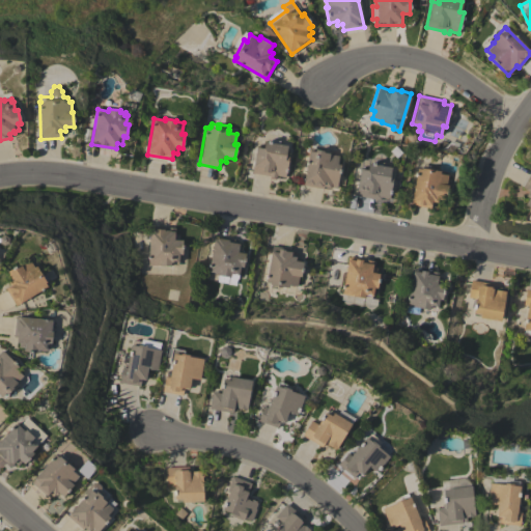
[(271,142),(271,139),(279,141),(279,144),(287,145),(285,156),(288,156),(285,177),(276,175),(276,177),(270,176),(252,173),(256,147),(263,148),(264,141),(271,142)]
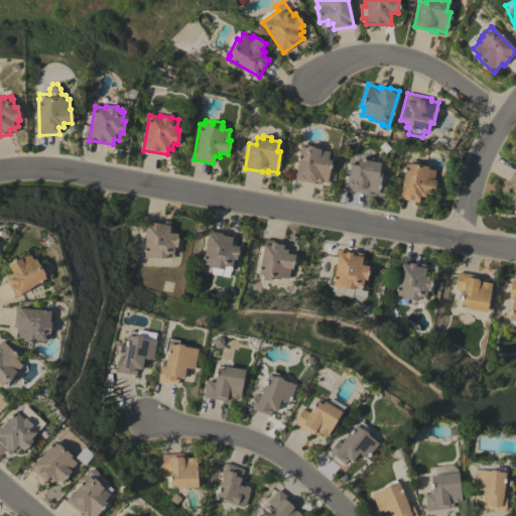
[(294,179),(301,144),(314,146),(313,147),(320,149),(320,150),(329,151),(328,159),(332,160),(327,182),(314,180),(314,183),(294,179)]
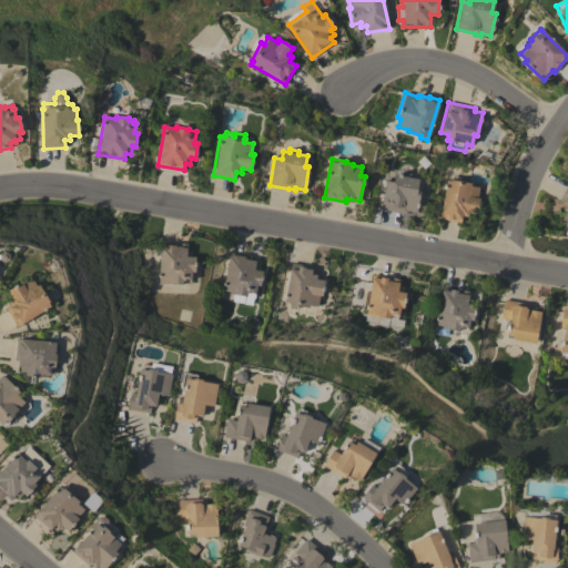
[(381,209),(386,181),(393,182),(394,174),(399,175),(401,172),(411,174),(409,178),(418,179),(416,190),(421,191),(416,212),(407,211),(407,214),(381,209)]
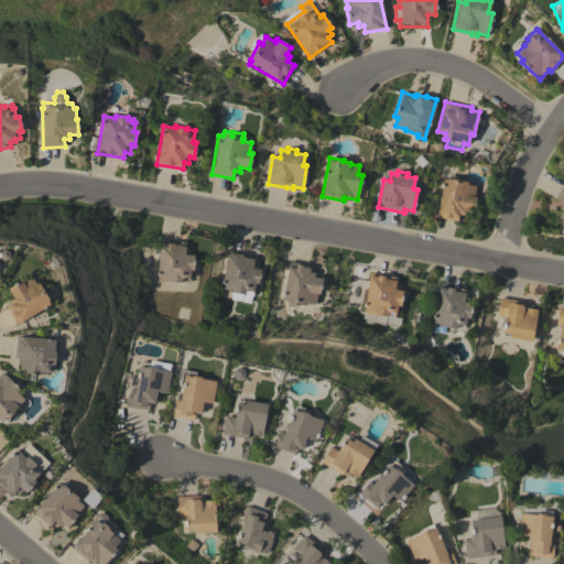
[(436,218),(443,179),(447,180),(447,177),(448,179),(449,175),(456,176),(456,180),(467,182),(467,184),(476,186),(474,196),(476,197),(474,212),(466,210),(465,215),(459,214),(457,221),(436,218)]
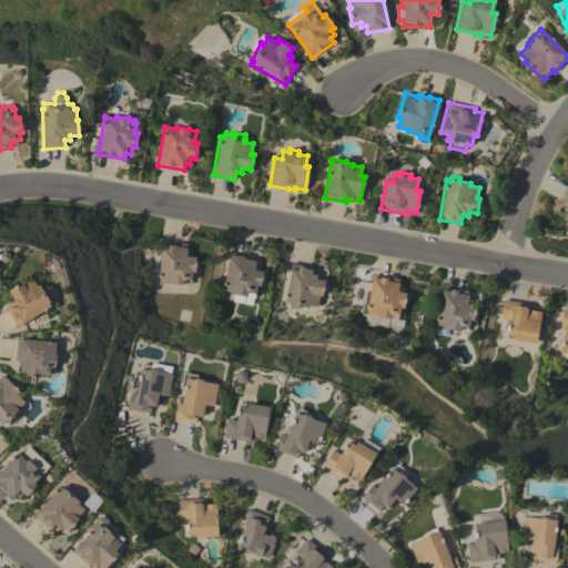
[(567,183),(567,222),(561,219),(565,212),(561,210),(565,204),(558,201),(567,183)]
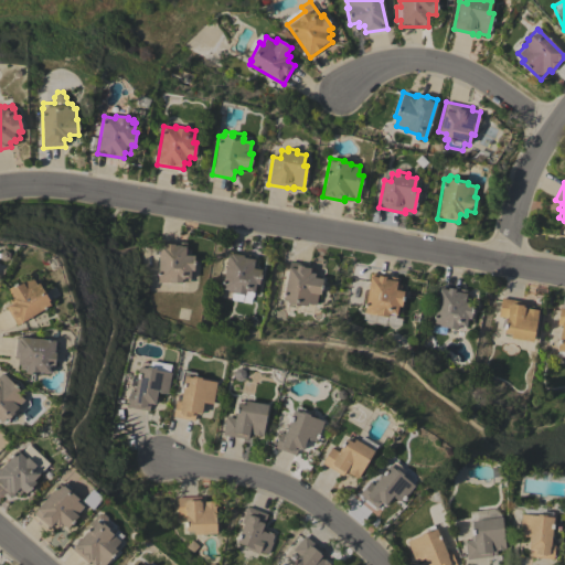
[(158,283),(159,246),(163,246),(163,244),(174,244),(174,245),(179,245),(179,243),(187,243),(187,249),(191,249),(191,255),(193,255),(193,270),(190,270),(189,283),(158,283)]
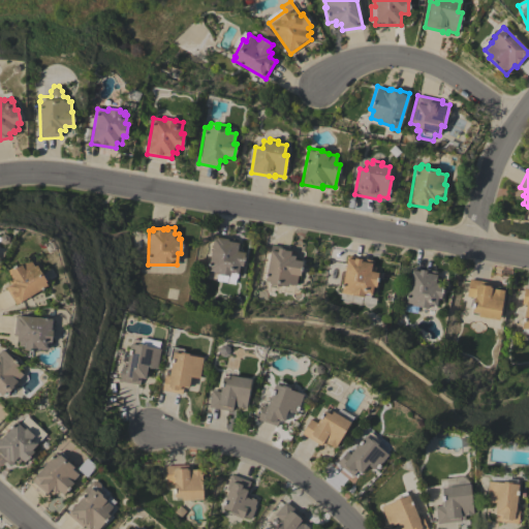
[(214,235),(234,239),(232,242),(239,243),(238,245),(242,246),(242,251),(245,252),(242,267),(239,266),(235,284),(216,281),(217,274),(208,273),(214,235)]
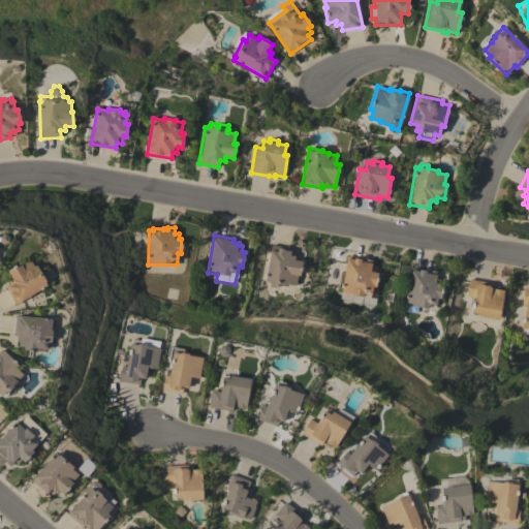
[(271,245),(290,248),(290,252),(289,255),(294,255),(293,259),(302,260),(300,275),(298,275),(297,285),(288,284),(287,286),(276,284),(276,288),(269,287),(270,283),(269,283),(269,282),(265,281),(271,245)]
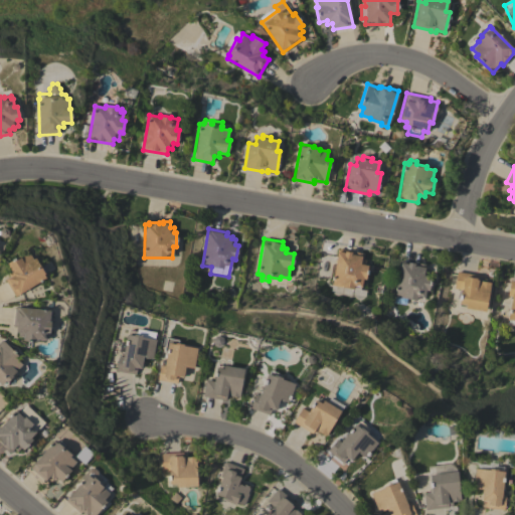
[(338,248),(362,253),(361,259),(365,260),(364,265),(368,266),(365,279),(362,279),(360,289),(353,288),(353,289),(332,285),(338,248)]
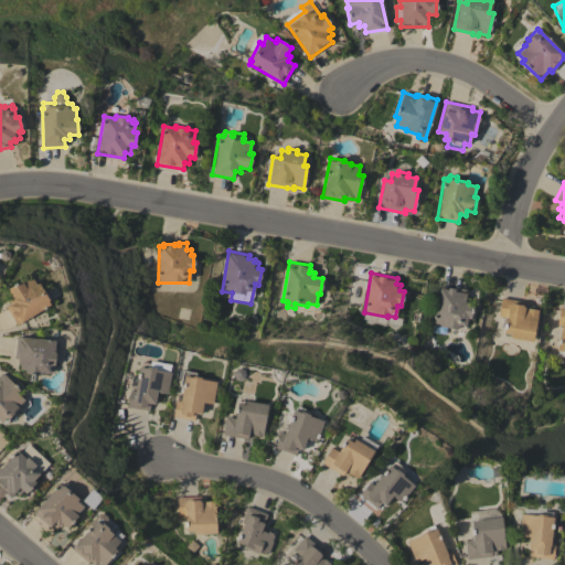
[(6,307),(11,304),(9,299),(11,297),(7,290),(21,280),(22,283),(32,277),(36,284),(39,283),(45,294),(49,291),(52,298),(48,300),(51,306),(17,326),(6,307)]
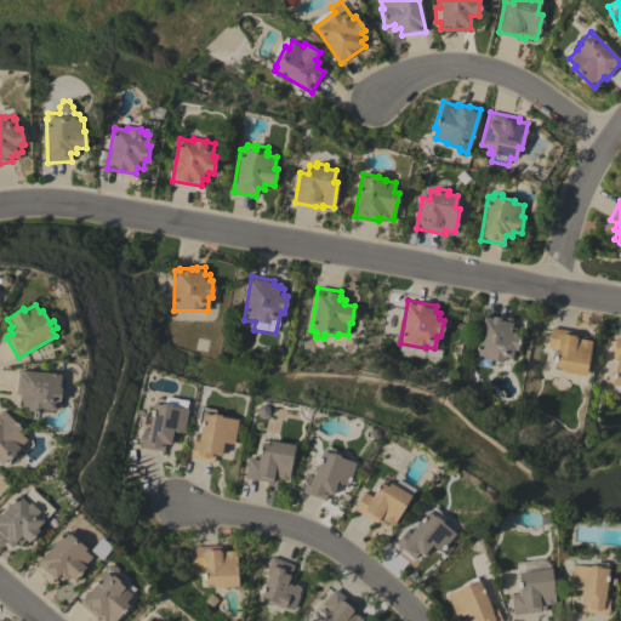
[(484,314),(513,319),(511,331),(519,334),(517,351),(512,349),(510,364),(477,358),(484,314)]
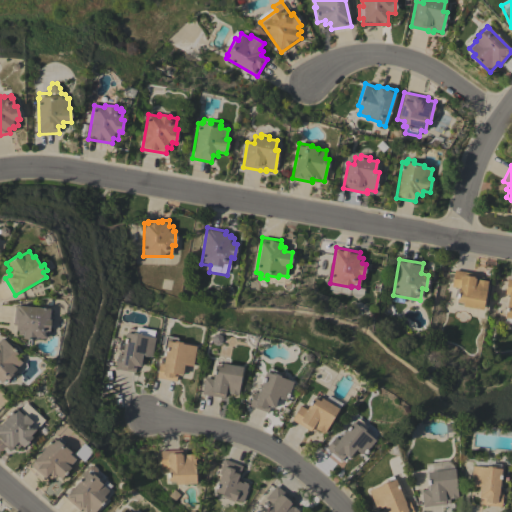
[(476,274),(475,280),(477,281),(477,279),(487,281),(482,310),(463,306),(463,305),(456,304),(459,288),(451,287),(454,270),(476,274)]
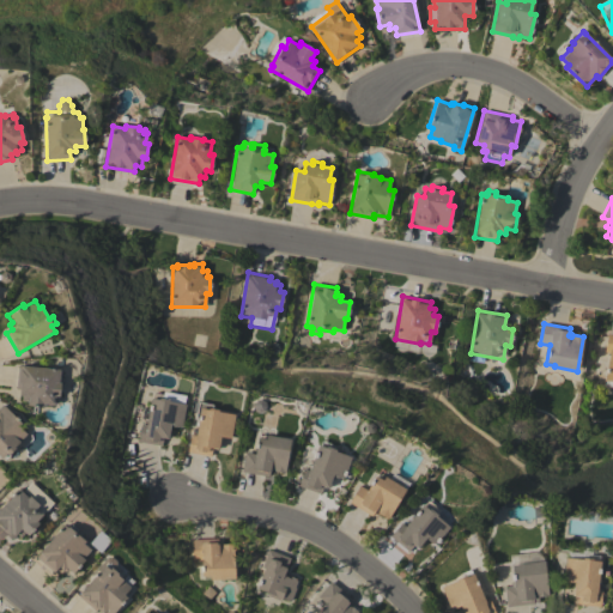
[(602,382),(612,383),(612,337),(607,337),(602,382)]
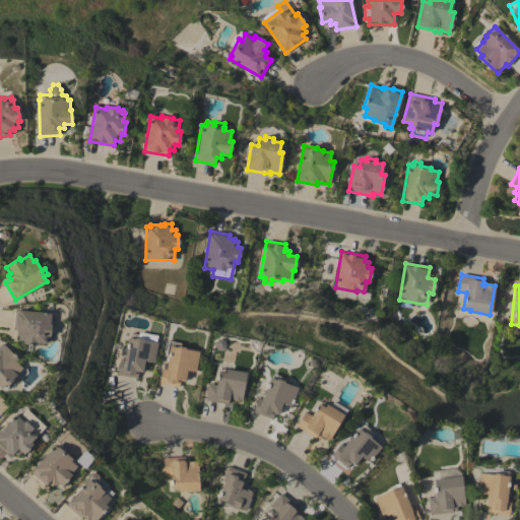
[(15,310),(53,314),(52,326),(51,326),(49,342),(46,342),(46,343),(39,342),(38,345),(23,344),(23,340),(18,340),(18,336),(16,335),(16,330),(13,330),(15,310)]
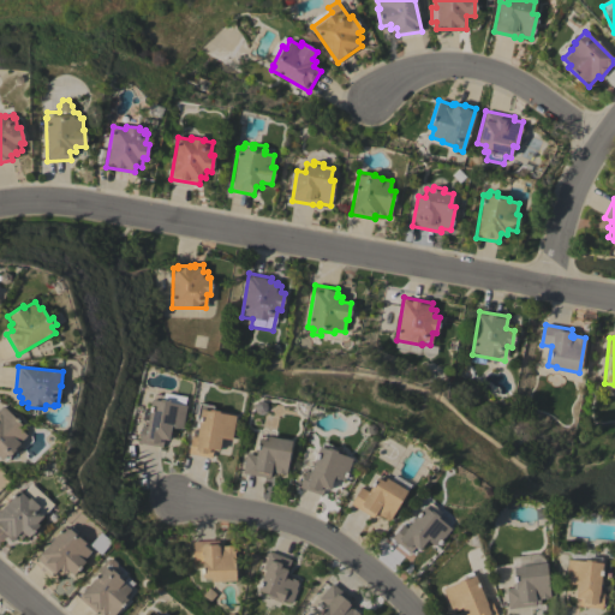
[(183,428),(180,428),(179,429),(171,427),(168,440),(163,440),(162,447),(139,443),(142,425),(147,427),(151,400),(154,400),(154,394),(163,396),(162,400),(169,401),(169,402),(186,405),(183,428)]
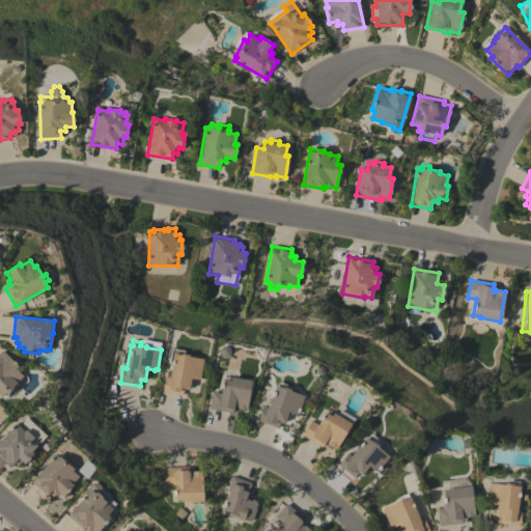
[(163,392),(165,375),(169,376),(173,354),(174,354),(175,350),(184,351),(184,354),(190,355),(189,357),(203,359),(200,380),(191,379),(189,389),(184,388),(183,395),(163,392)]
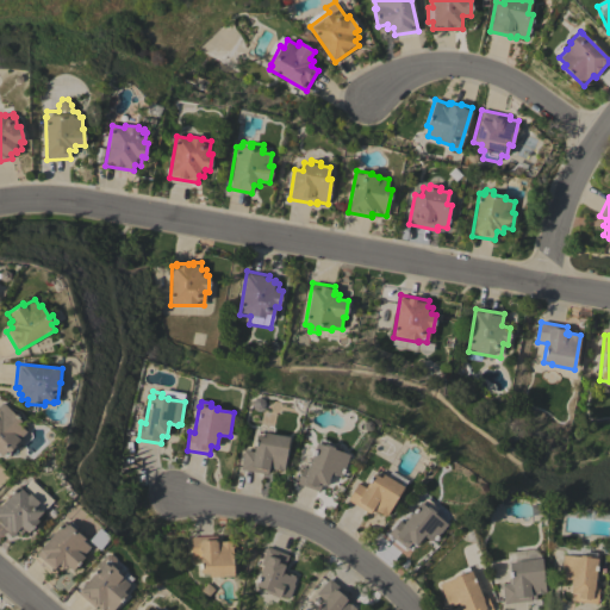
[(0,404),(2,403),(23,423),(20,425),(26,431),(13,444),(16,447),(10,453),(5,459),(0,454),(0,404)]
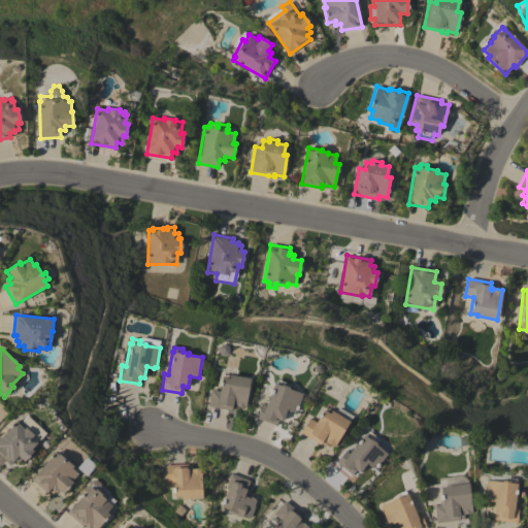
[(208,406),(211,390),(220,391),(222,376),(223,376),(223,375),(229,376),(230,374),(251,378),(245,406),(244,406),(243,407),(236,405),(233,404),(232,410),(208,406)]
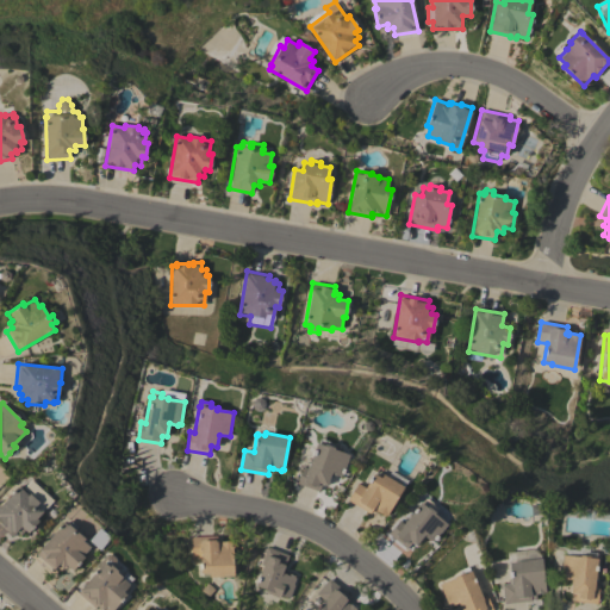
[(297,484),(303,467),(307,468),(316,443),(318,443),(319,439),(329,442),(328,444),(335,448),(334,449),(349,455),(342,475),(340,474),(338,477),(337,475),(337,477),(336,477),(335,477),(334,477),(332,475),(332,474),(331,473),(327,486),(322,485),(318,492),(297,484)]
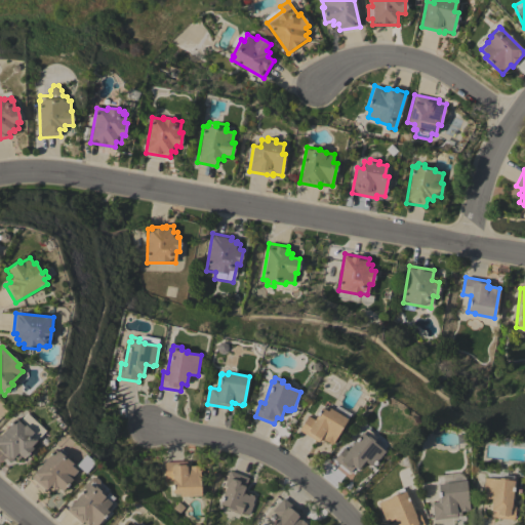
[(298,431),(308,415),(315,419),(322,407),(322,408),(323,406),(329,409),(330,408),(348,419),(332,445),(323,439),(324,438),(322,436),(318,442),(298,431)]
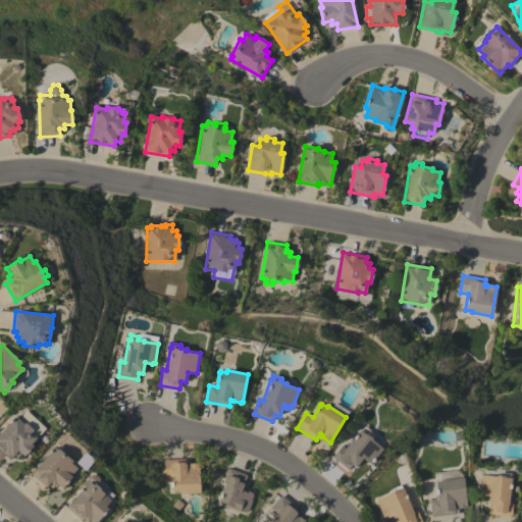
[(46,428),(39,435),(38,435),(31,444),(34,446),(23,456),(21,454),(18,458),(14,455),(10,459),(0,449),(0,432),(16,415),(19,418),(27,410),(46,428)]
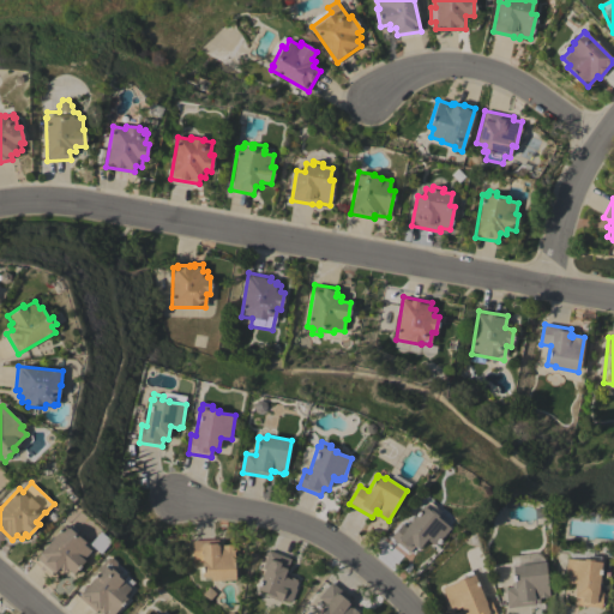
[(391,537),(402,524),(405,527),(423,506),(425,506),(427,503),(435,509),(433,512),(438,516),(437,517),(451,528),(435,546),(433,543),(433,545),(427,539),(419,549),(414,546),(409,553),(391,537)]
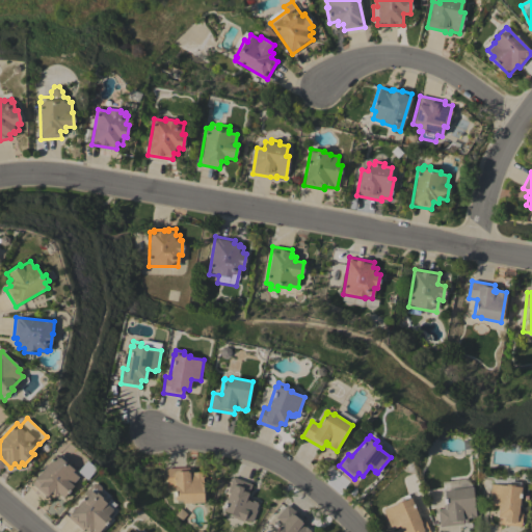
[(55,455),(58,458),(59,457),(60,458),(62,455),(68,459),(65,462),(74,470),(73,472),(79,477),(72,485),(73,485),(63,498),(58,493),(55,496),(51,493),(47,497),(31,484),(55,455)]
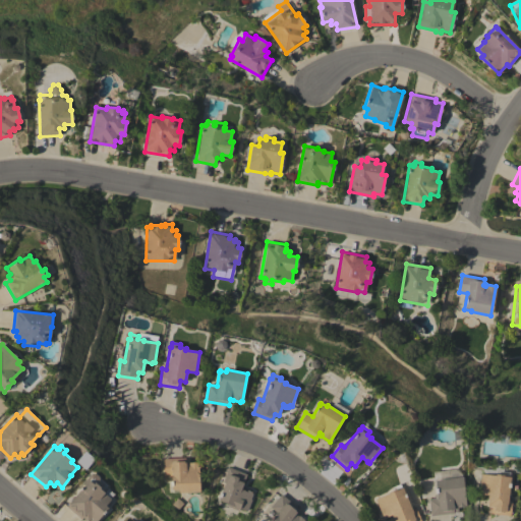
[(185,458),(185,464),(188,464),(188,462),(198,462),(199,493),(179,494),(179,491),(172,491),(171,475),(163,476),(163,459),(185,458)]
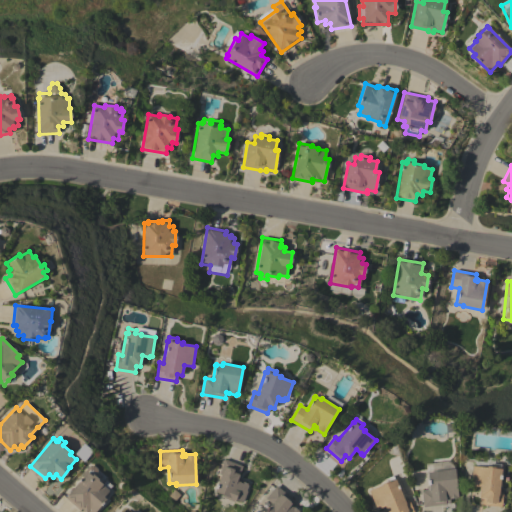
[(472,466),(473,466),(473,460),(485,462),(486,457),(495,458),(494,464),(500,464),(500,469),(501,469),(499,492),(503,492),(501,507),(482,505),(482,498),(478,498),(479,486),(474,486),(474,485),(470,484),(472,466)]
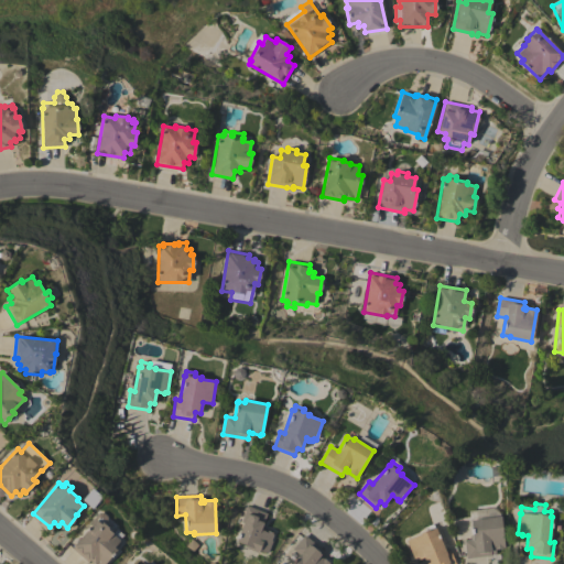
[(246,549),(247,545),(236,542),(243,522),(240,521),(247,506),(267,513),(261,530),(266,531),(267,530),(273,532),(272,534),(273,534),(271,540),(272,541),(268,554),(259,551),(258,553),(246,549)]
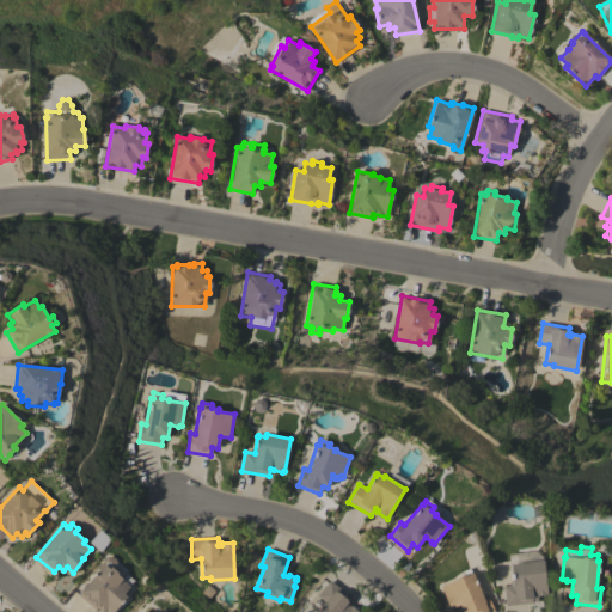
[(99,569),(97,568),(106,556),(111,556),(116,561),(116,564),(111,570),(130,587),(124,594),(127,597),(114,611),(102,611),(97,607),(96,610),(78,595),(99,569)]
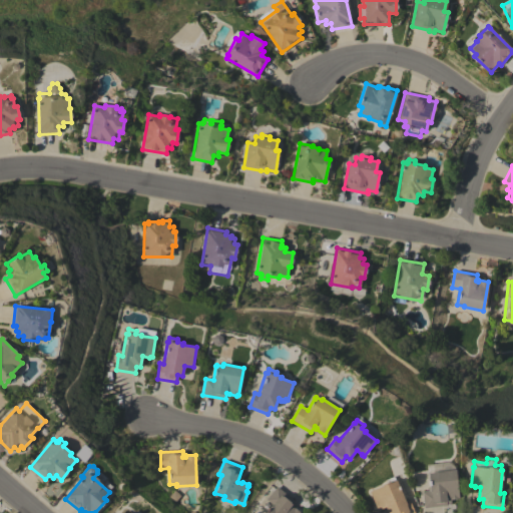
[(424,508),(422,491),(431,490),(429,475),(435,474),(435,472),(456,470),(459,497),(458,498),(458,499),(450,500),(450,499),(446,499),(446,506),(424,508)]
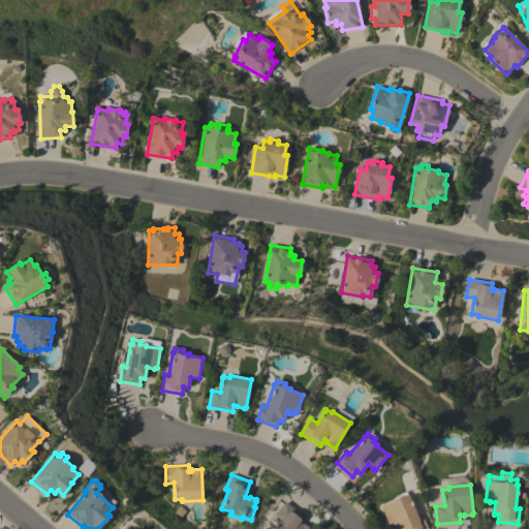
[(381,506),(394,501),(393,500),(399,497),(398,495),(406,491),(416,518),(422,516),(427,528),(400,528),(397,523),(389,526),(381,506)]
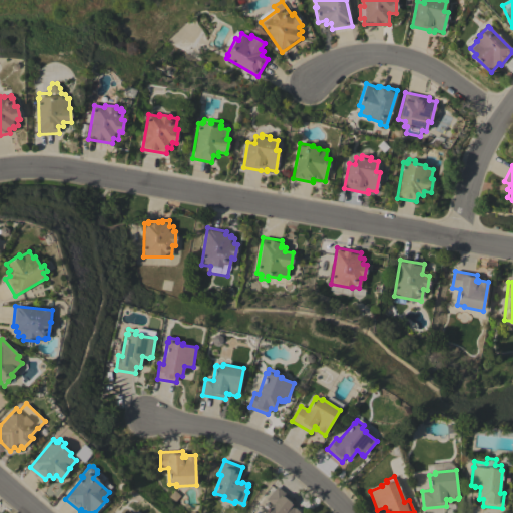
[(265,512),(273,505),(267,499),(277,486),(295,501),(290,506),(293,509),(294,507),(300,512),(299,512),(265,512)]
